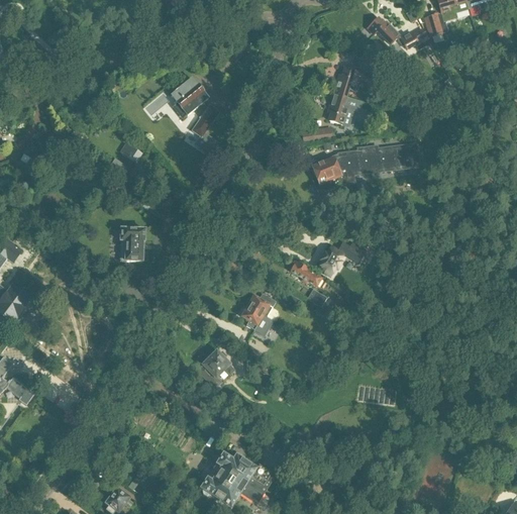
[(437,0),(440,11),(436,13),(436,12),(430,14),(430,15),(424,16),(429,34),(446,29),(444,20),(456,16),(455,12),(469,8),(466,0),(437,0)]
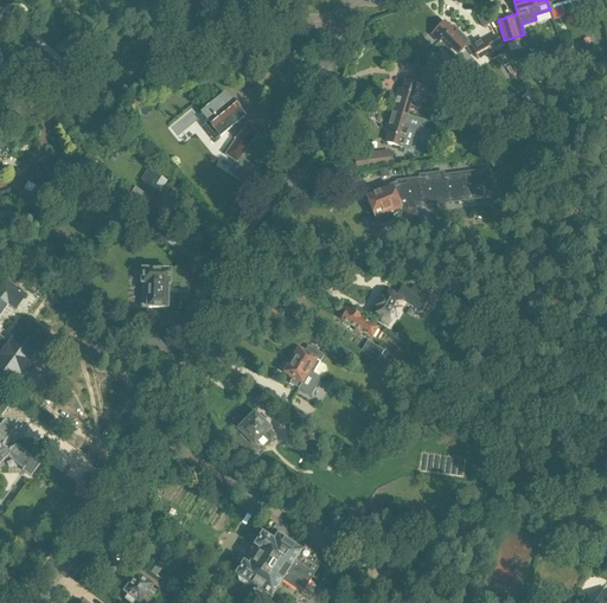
[(547,0),(550,10),(562,6),(563,11),(582,5),(580,0),(547,0)]
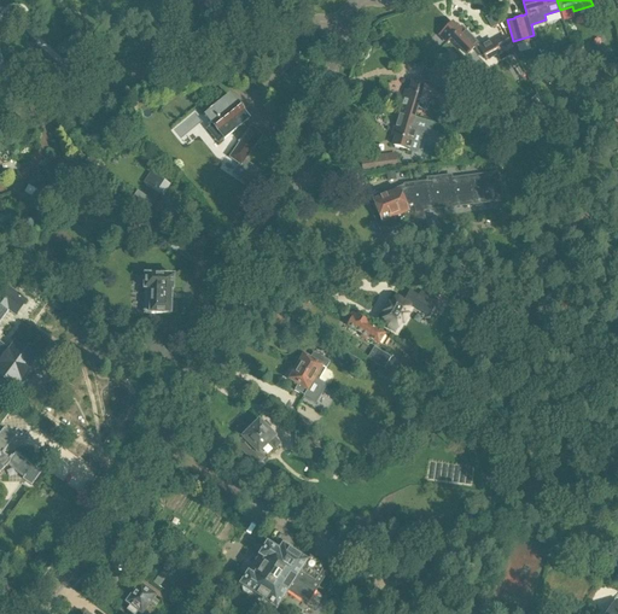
[(459,27),(452,21),(439,33),(447,40),(450,36),(467,52),(474,45),(478,48),(482,53),(484,52),(488,58),(497,52),(501,57),(514,48),(506,34),(494,40),(493,37),(479,45),(477,42),(478,41),(461,24),(459,27)]
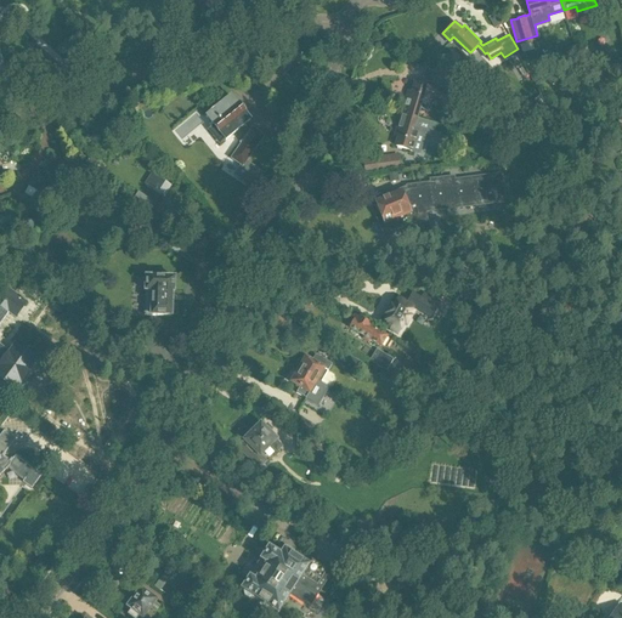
[(401,112),(416,115),(419,105),(429,108),(436,88),(435,86),(436,83),(452,88),(456,74),(435,68),(430,85),(414,80),(412,90),(408,89),(401,112)]
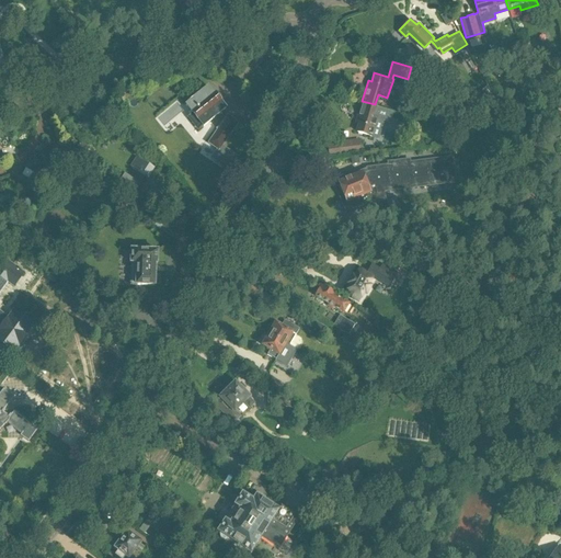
[(185,102),(203,124),(226,105),(220,99),(221,98),(221,94),(218,91),(215,90),(214,91),(208,83),(185,102)]
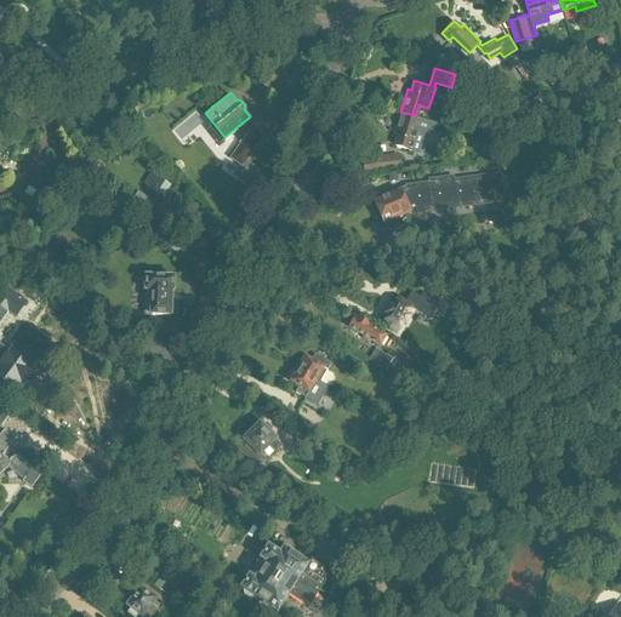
[(106,115),(108,115),(110,113),(100,102),(95,107),(97,109),(96,109),(98,112),(101,110),(106,115)]
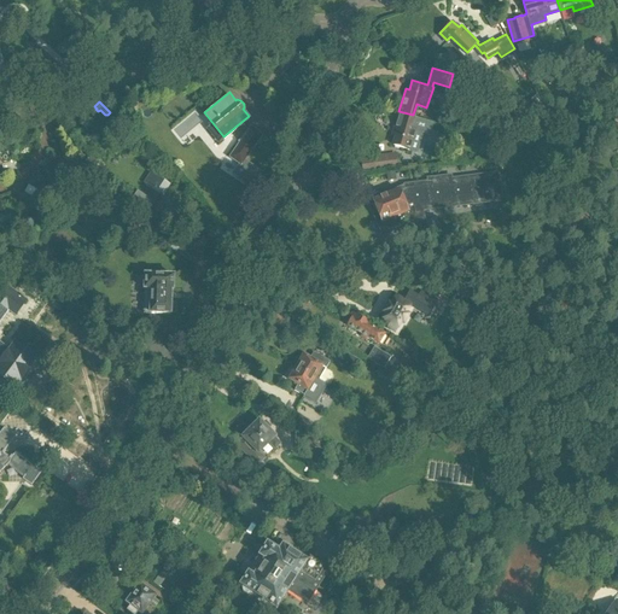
[(105,123),(99,118),(101,117),(94,110),(86,120),(93,126),(95,123),(100,128),(105,123)]
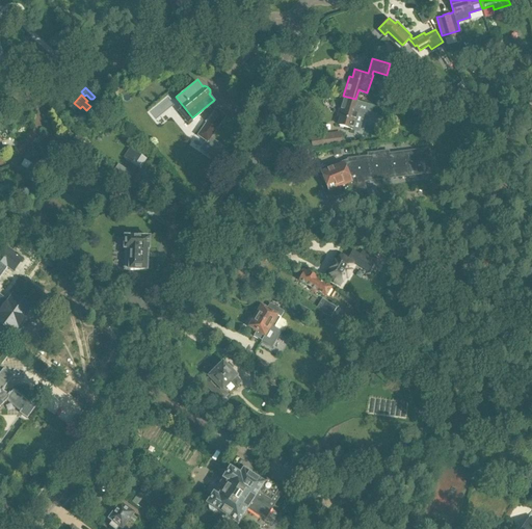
[(352,127),(354,120),(357,109),(353,108),(355,99),(343,96),(338,113),(341,114),(338,123),(352,127)]
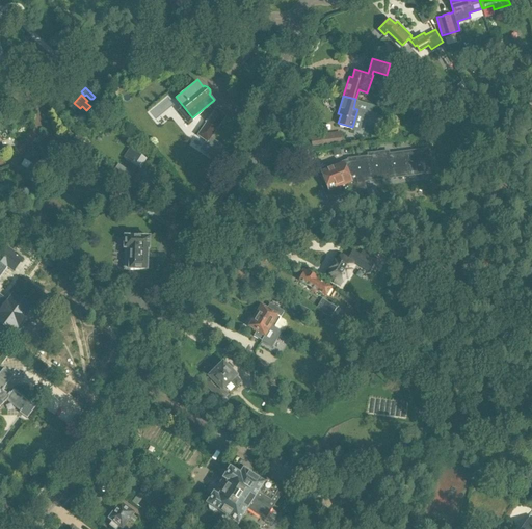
[(208,140),(225,113),(215,107),(197,133),(208,140)]
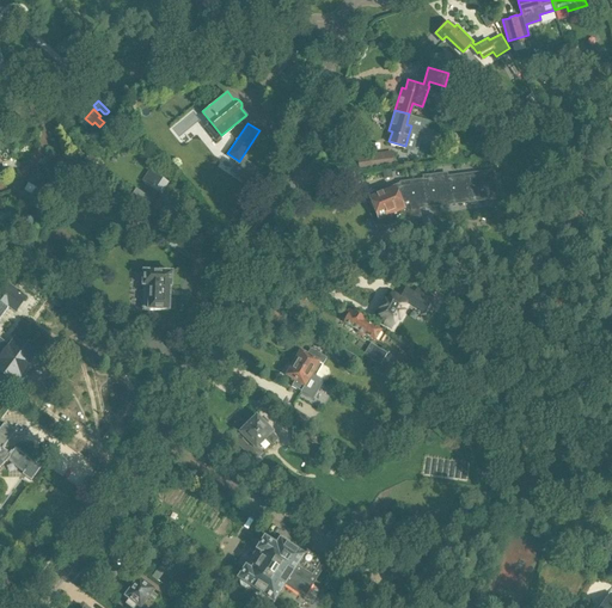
[(51,149),(42,167),(36,164),(26,180),(28,180),(24,188),(36,195),(40,188),(41,188),(35,198),(43,203),(69,159),(51,149)]
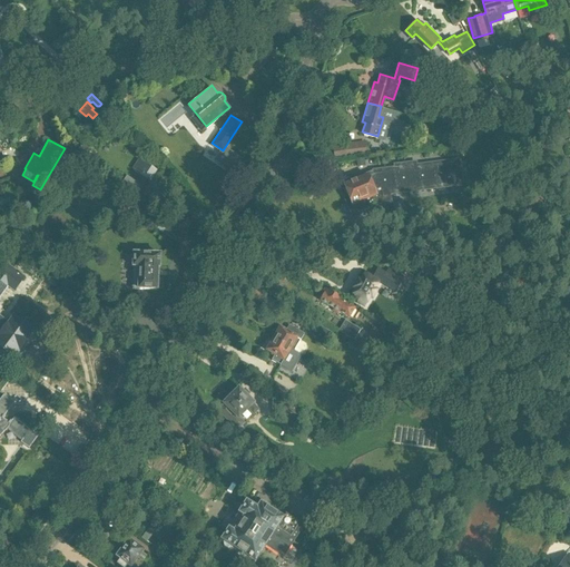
[(365,139),(344,142),(346,156),(367,153),(365,139)]
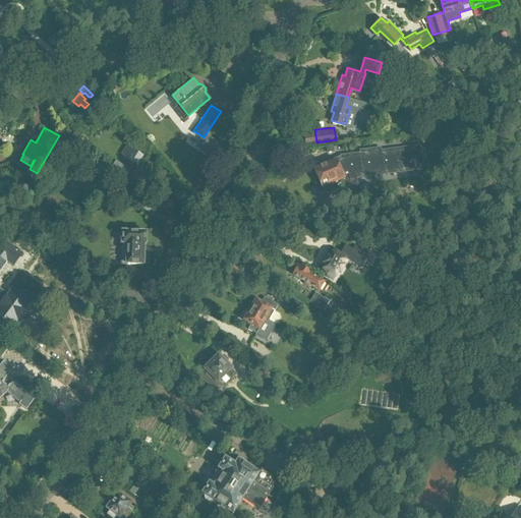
[(72,133),(69,136),(70,139),(72,141),(74,141),(79,147),(83,141),(79,138),(79,135),(82,131),(77,128),(74,132),(72,133)]
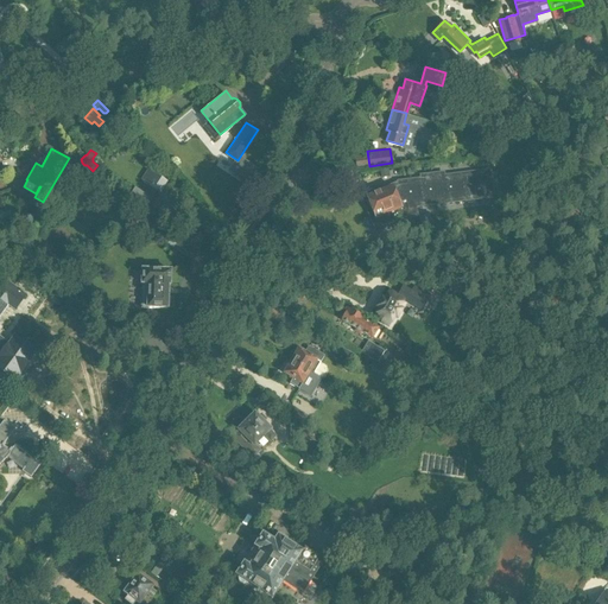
[(166,205),(169,199),(169,198),(165,196),(165,195),(159,191),(168,179),(147,167),(140,178),(152,185),(144,199),(147,203),(145,207),(152,210),(154,207),(158,209),(160,203),(164,205),(166,205)]
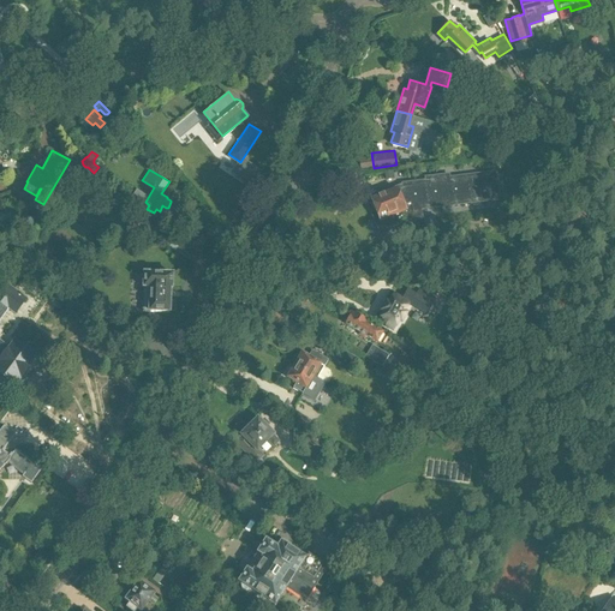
[(372,211),(381,231),(410,219),(415,232),(428,226),(423,214),(422,207),(499,197),(496,185),(495,172),(449,178),(448,174),(427,178),(427,180),(404,184),(396,187),(396,186),(370,197),(370,198),(370,201),(370,203),(372,203),(376,210),(372,211)]
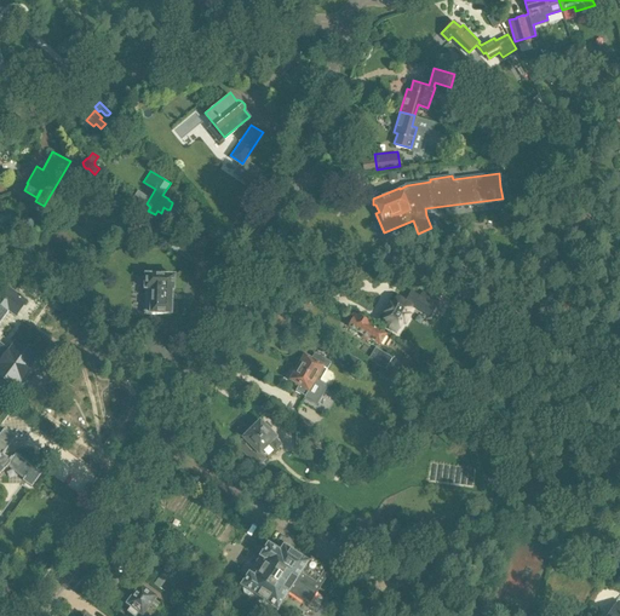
[(0,231),(0,257),(0,258),(13,253),(6,230),(0,231)]
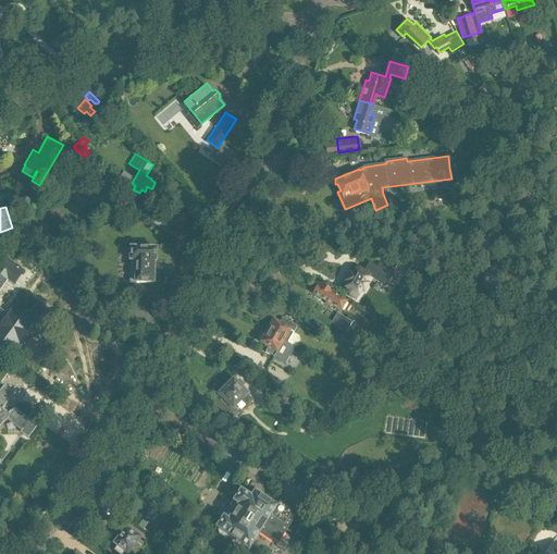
[(175,235),(178,230),(162,220),(159,225),(175,235)]
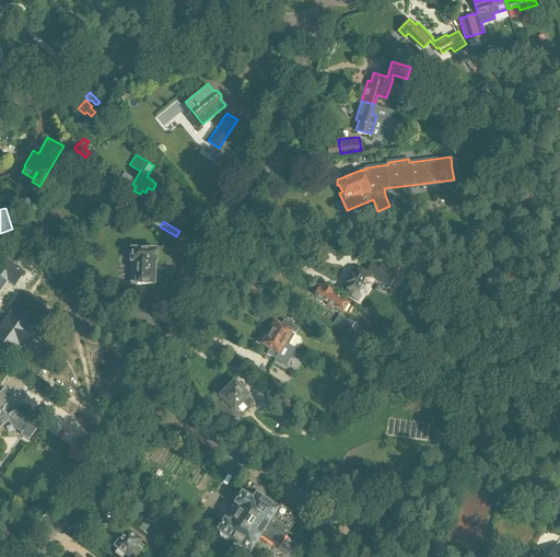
[(434,239),(433,247),(442,248),(443,240),(434,239)]
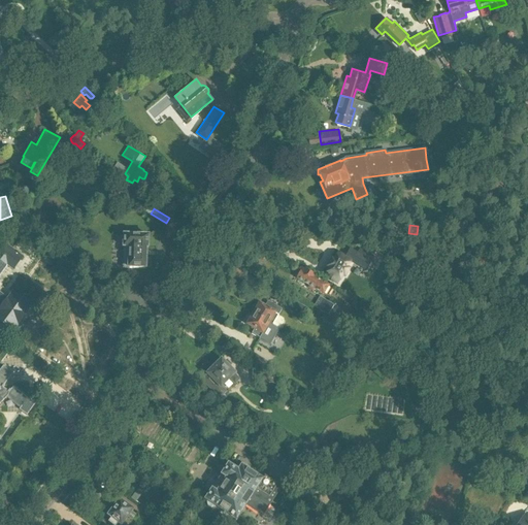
[(122,265),(127,265),(144,266),(145,265),(150,265),(150,257),(145,256),(145,245),(147,245),(147,233),(123,232),(123,244),(122,265)]
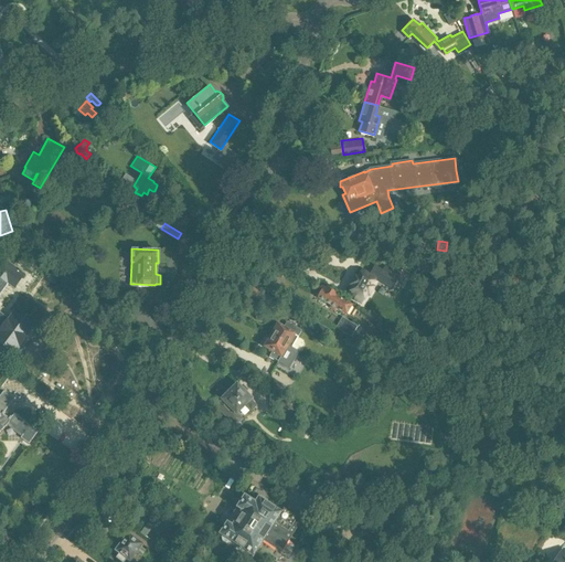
[(27,273),(6,256),(0,263),(0,342),(16,353),(35,326),(14,310),(9,318),(0,310),(0,293),(9,282),(16,286),(27,273)]
